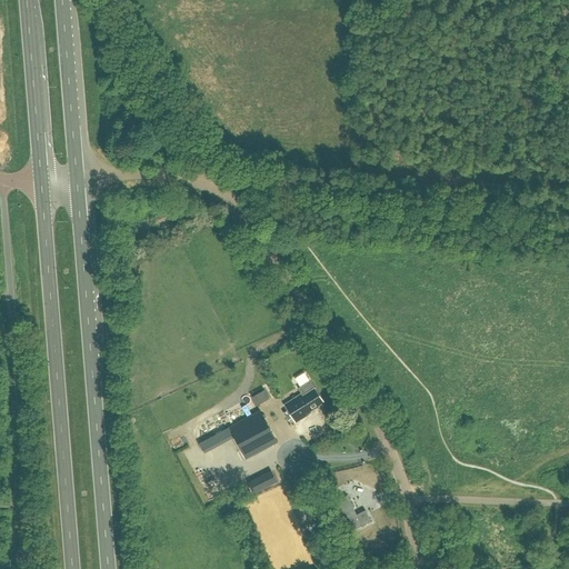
[(301,393),(283,405),(295,422),(307,415),(310,412),(310,411),(318,407),(318,406),(323,401),(315,388),(310,381),(298,389),(301,393)]
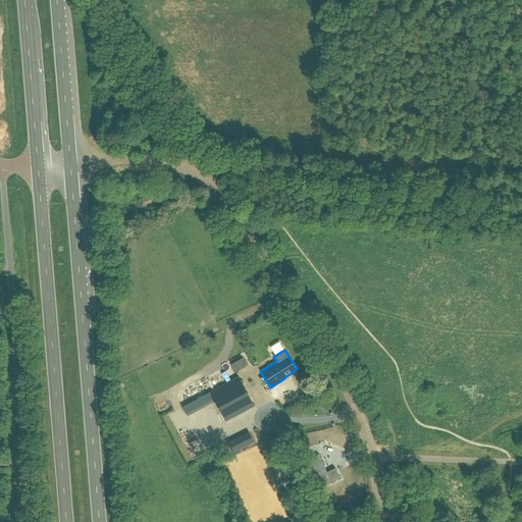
[(242,368),(247,365),(243,358),(238,361),(242,368)]
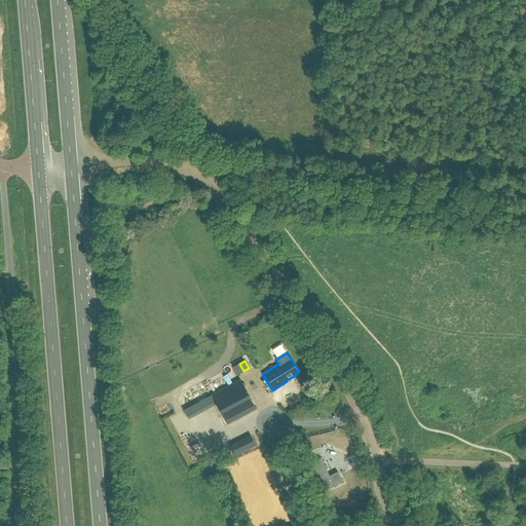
[(227,424),(256,409),(240,379),(212,395),(227,424)]
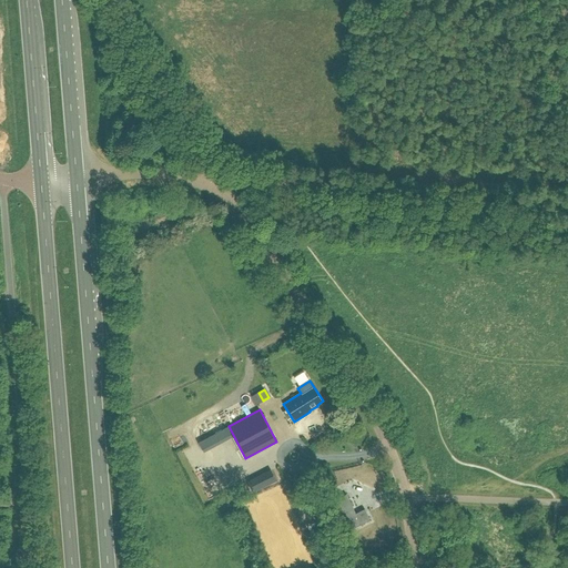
[(275,472),(255,478),(259,489),(280,483),(275,472)]
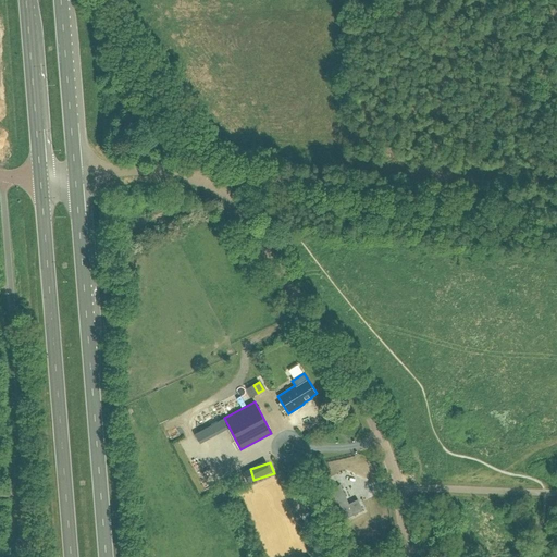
[(339,485),(331,490),(345,519),(363,510),(358,499),(349,504),(339,485)]
